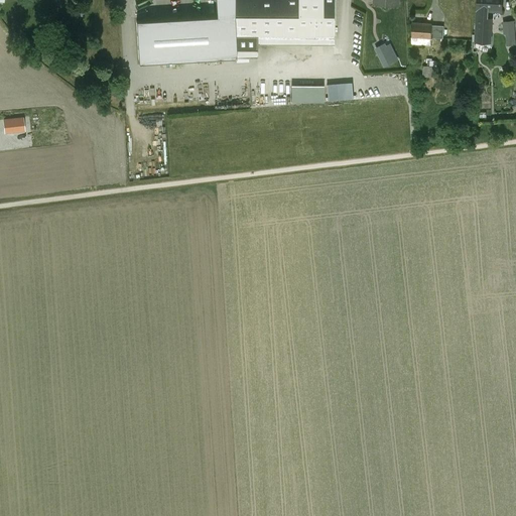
[(236,59),(236,0),(216,0),(217,15),(137,21),(139,62),(236,59)]
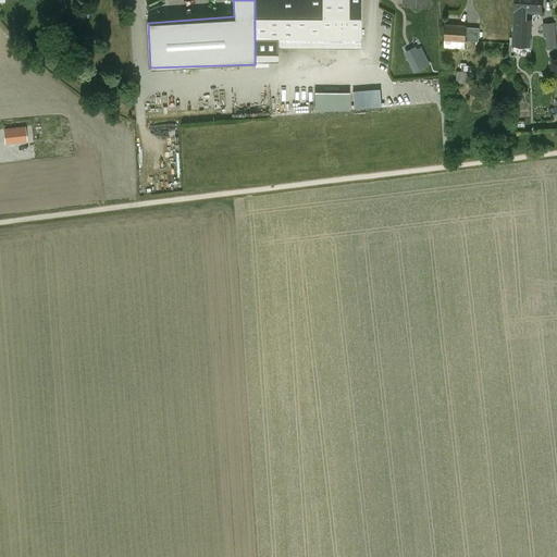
[(255,0),(255,64),(281,64),(281,49),(362,50),(362,0),(255,0)]
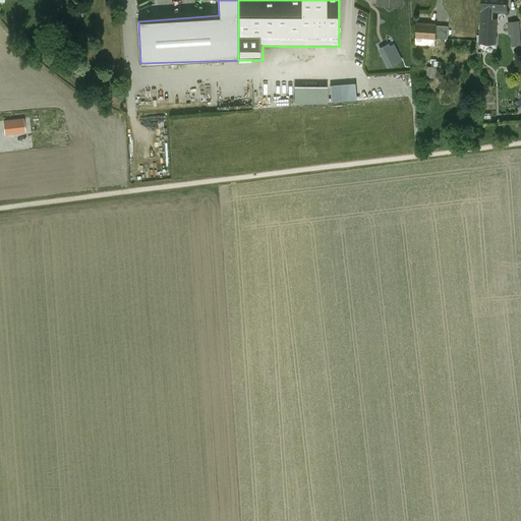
[(405,0),(379,0),(379,7),(405,9),(405,0)]
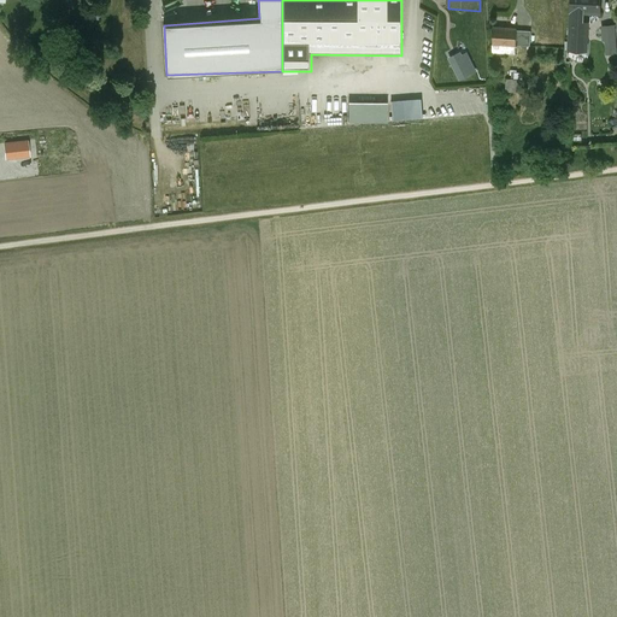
[(599,0),(571,0),(570,22),(582,23),(582,12),(599,12),(599,0)]
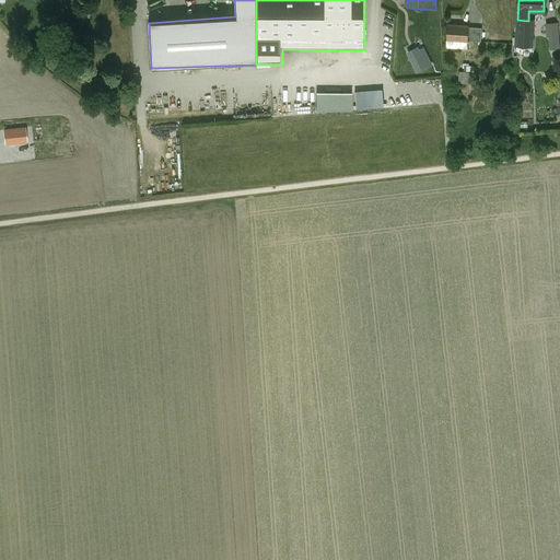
[(528,21),(517,20),(516,45),(524,45),(524,48),(533,48),(533,39),(531,39),(532,21),(528,21)]
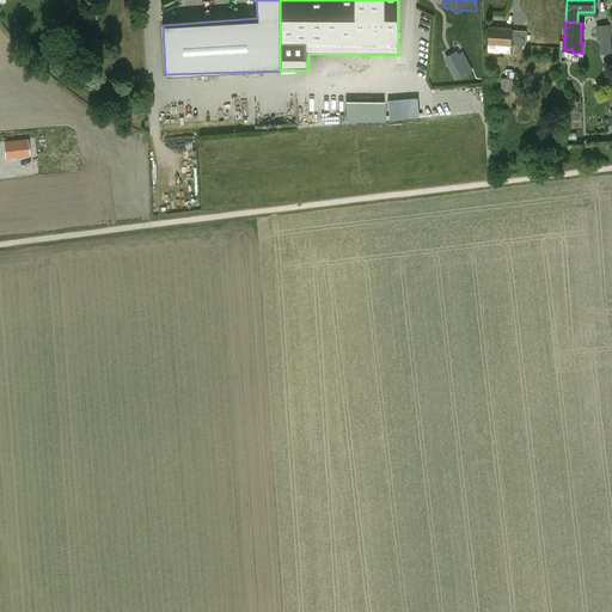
[(610,23),(598,23),(599,53),(611,51),(610,23)]
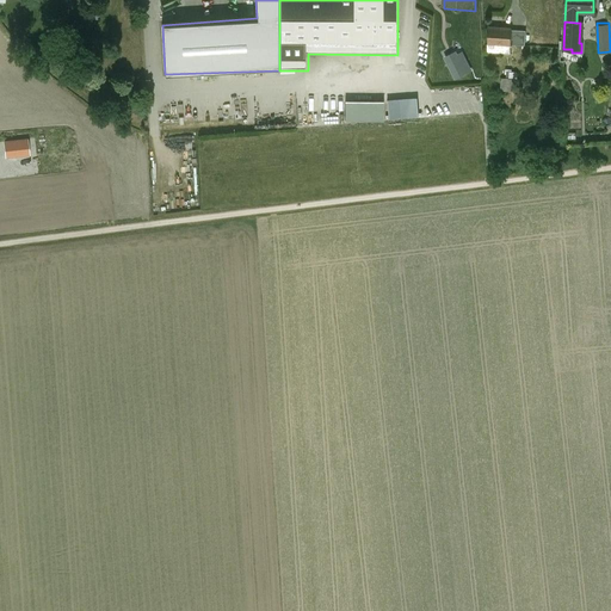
[(511,28),(488,26),(487,43),(510,44),(511,28)]
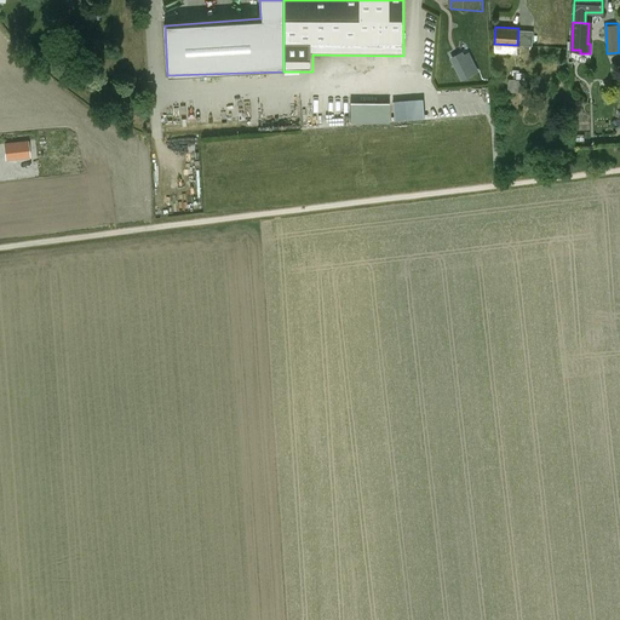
[(478,74),(468,50),(451,58),(463,82),(478,74)]
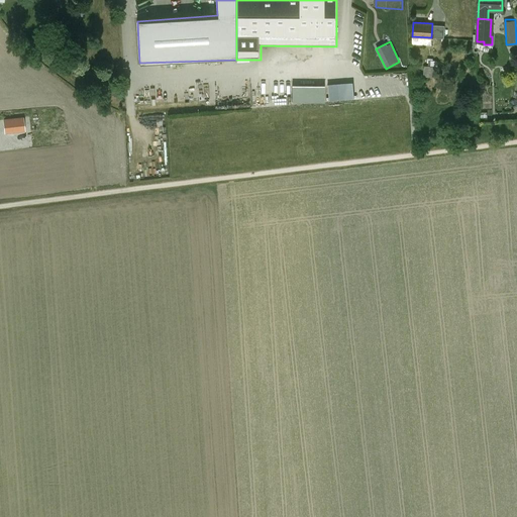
[(424,76),(433,77),(434,65),(424,65),(424,76)]
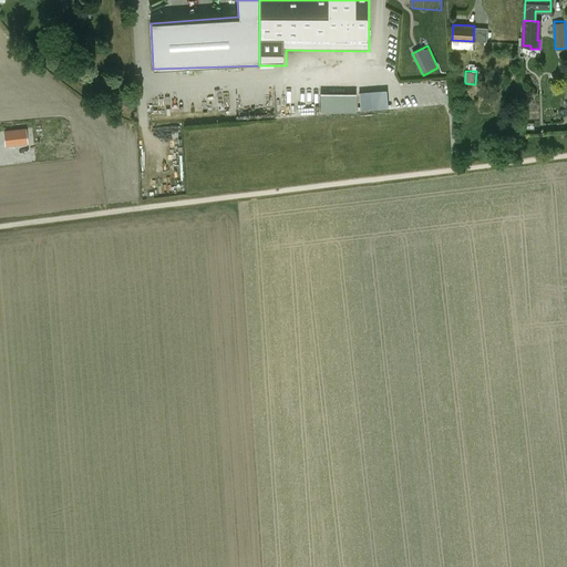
[(388,91),(359,93),(360,111),(389,109),(388,91)]
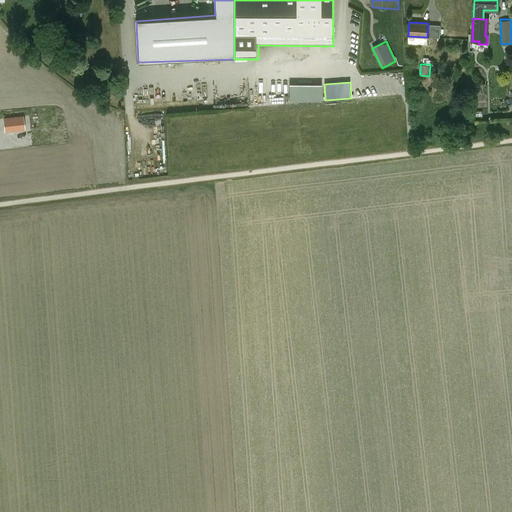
[(322,84),(288,85),(289,101),(322,100),(322,84)]
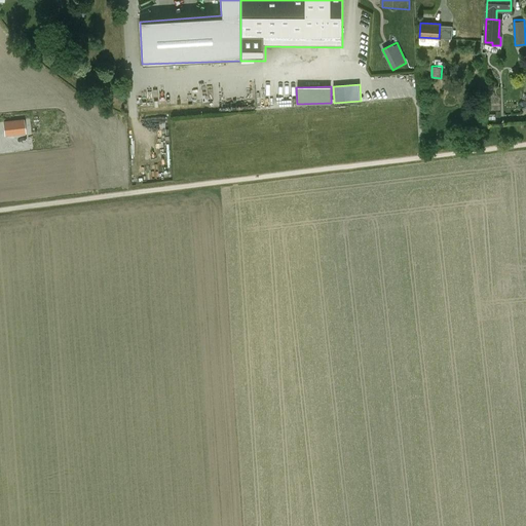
All buildings are outlined.
